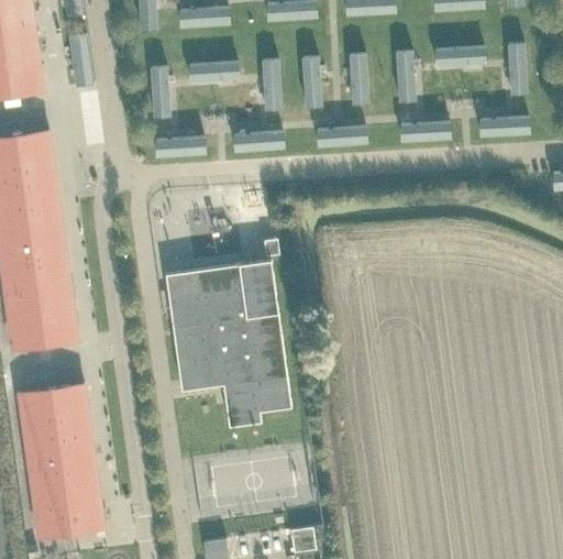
[(0,0),(0,99),(43,94),(30,0),(0,0)]
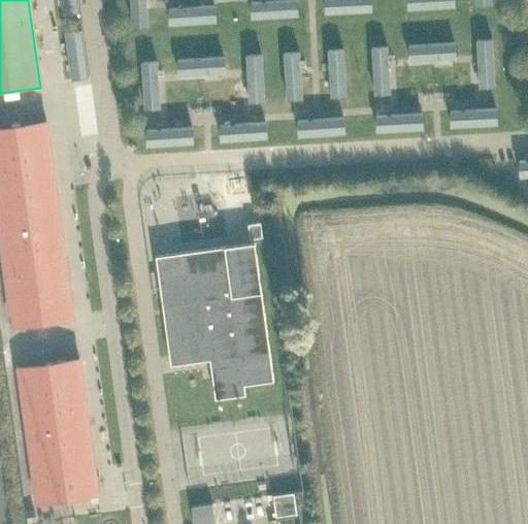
[(75,0),(58,0),(60,15),(77,13),(75,0)]
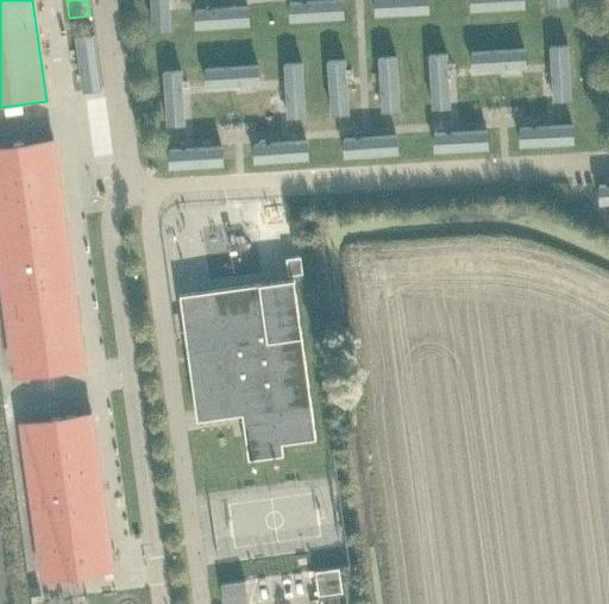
[(167,0),(148,0),(151,35),(170,33),(169,16),(167,0)]
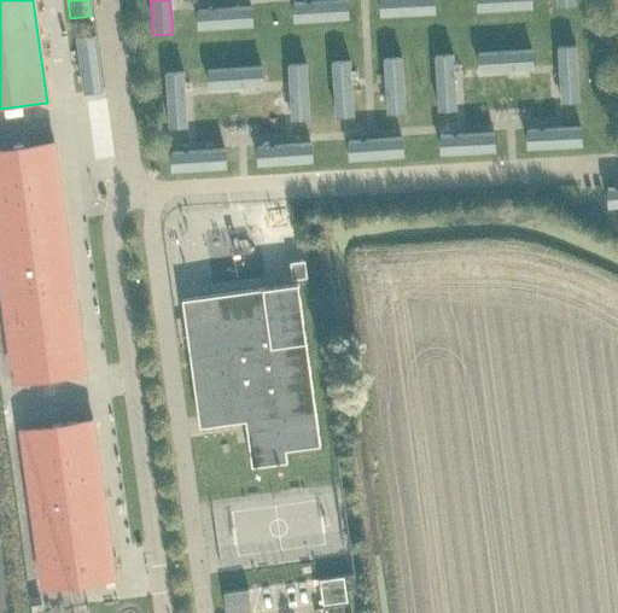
[(394,0),(378,1),(378,18),(435,16),(433,0),(394,0)]
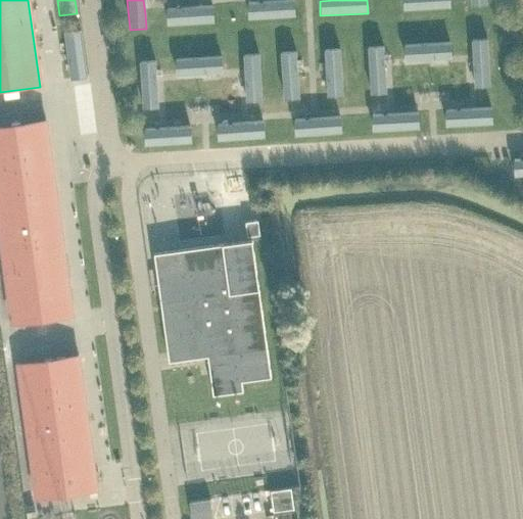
[(401,0),(402,10),(449,8),(448,0),(401,0)]
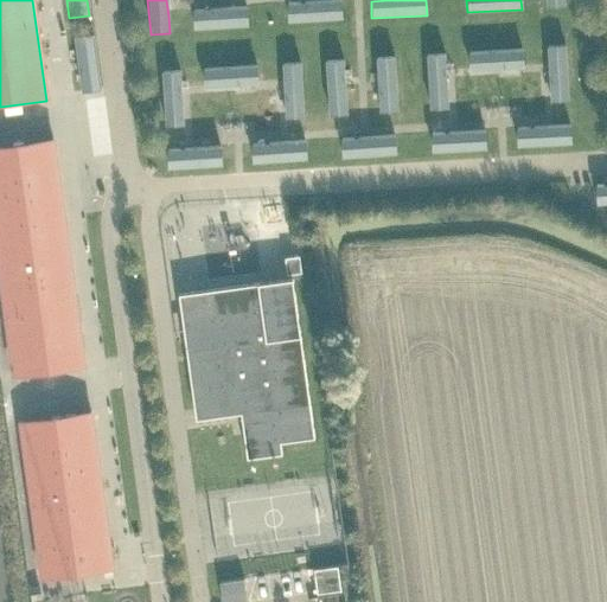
[(286,6),(287,24),(343,20),(342,4),(286,6)]
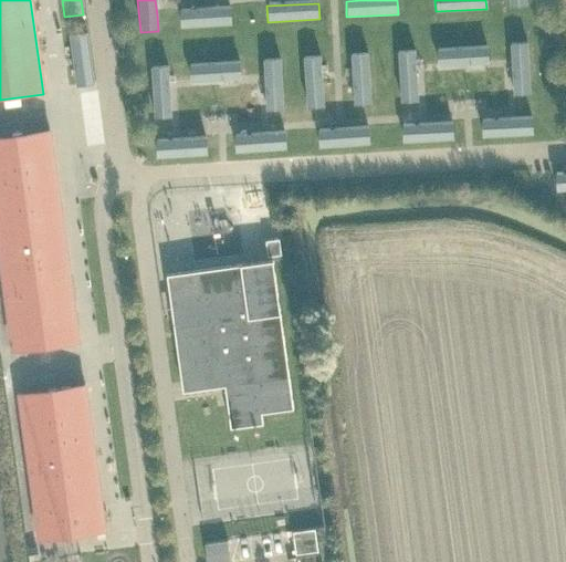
[(178,12),(179,29),(231,25),(230,9),(178,12)]
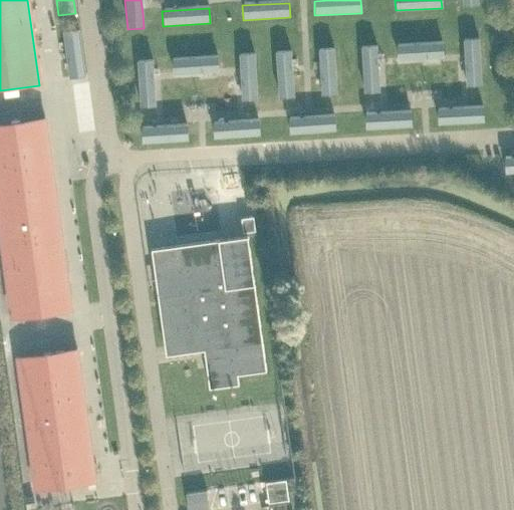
[(78,30),(61,32),(68,79),(85,77),(78,30)]
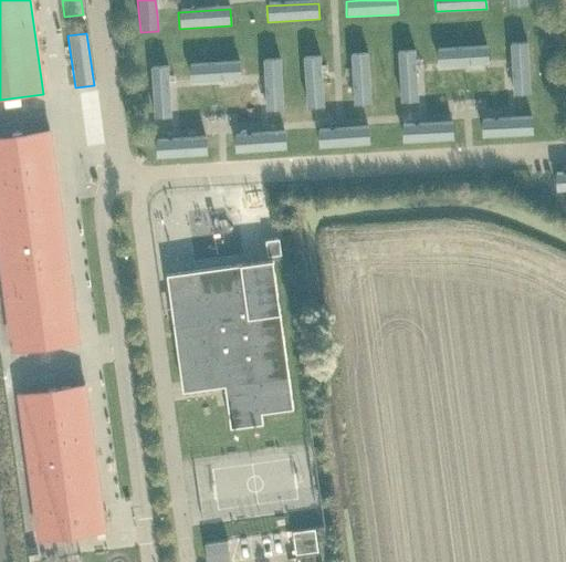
[(528,42),(511,43),(512,64),(513,95),(531,95),(528,42)]
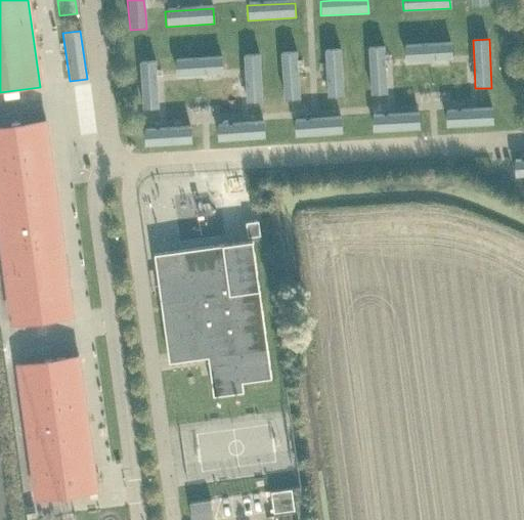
[(404,48),(405,62),(451,60),(450,45),(404,48)]
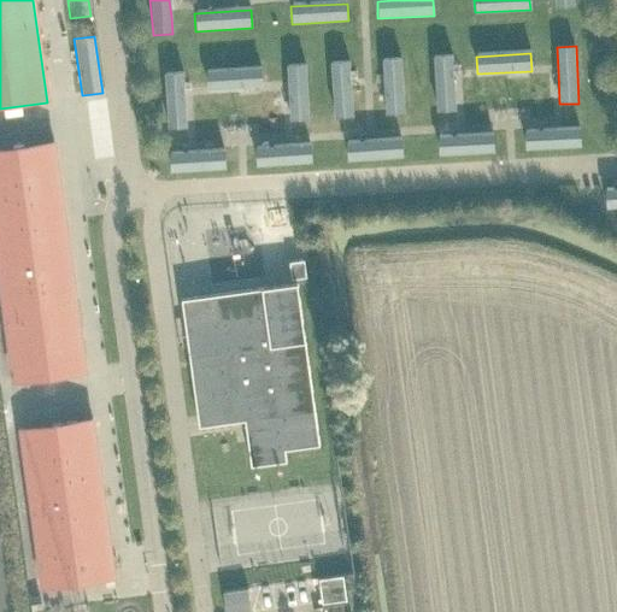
[(453,54),(434,56),(435,112),(454,112),(453,68),(453,54)]
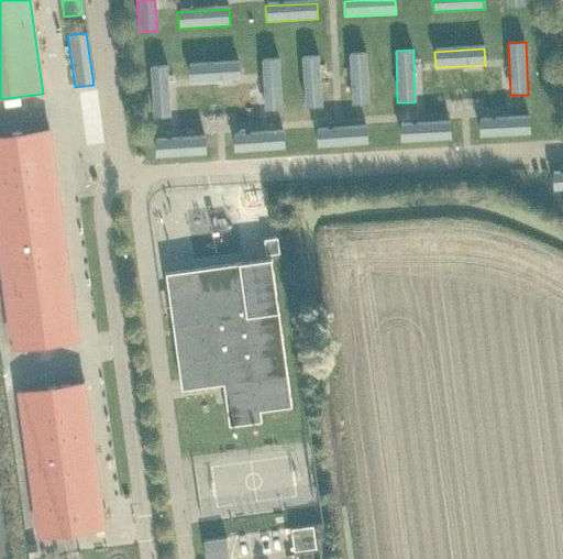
[(365,53),(348,54),(350,80),(350,88),(351,106),(368,105),(365,53)]
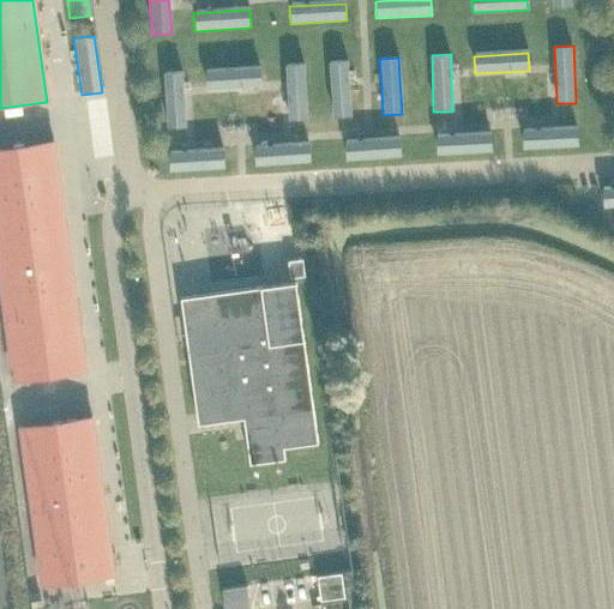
[(348,61),(329,62),(331,119),(350,118),(349,91),(348,74),(348,61)]
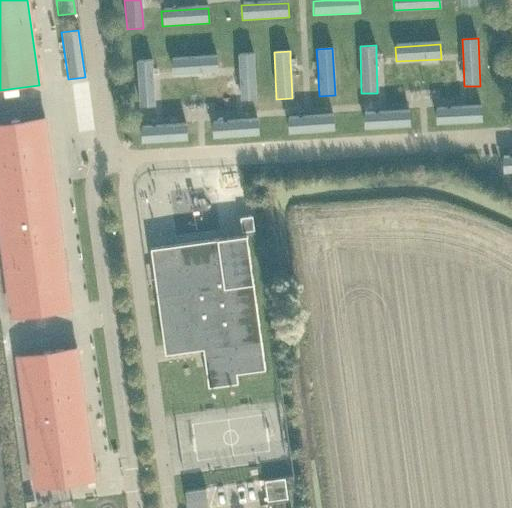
[(254,53),(238,54),(239,71),(241,101),(256,101),(254,53)]
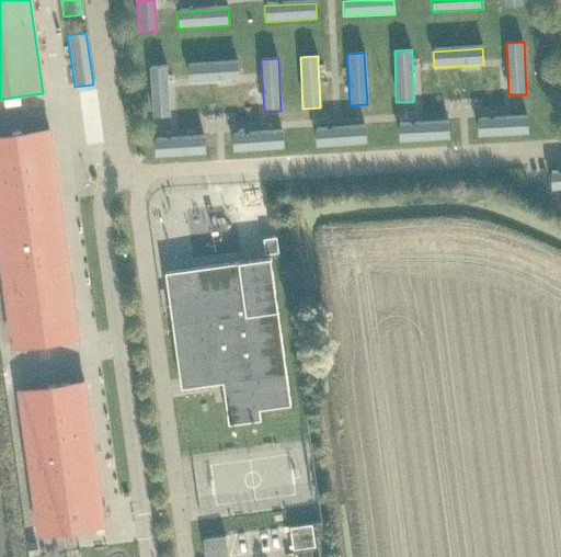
[(186,65),(187,83),(238,79),(237,61),(186,65)]
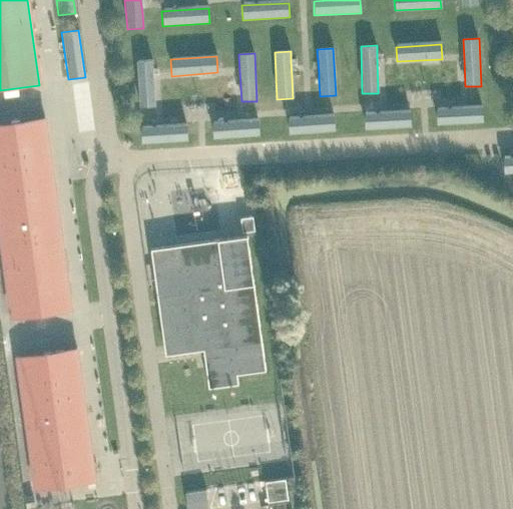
[(151,60),(135,61),(138,108),(154,108),(152,71),(151,60)]
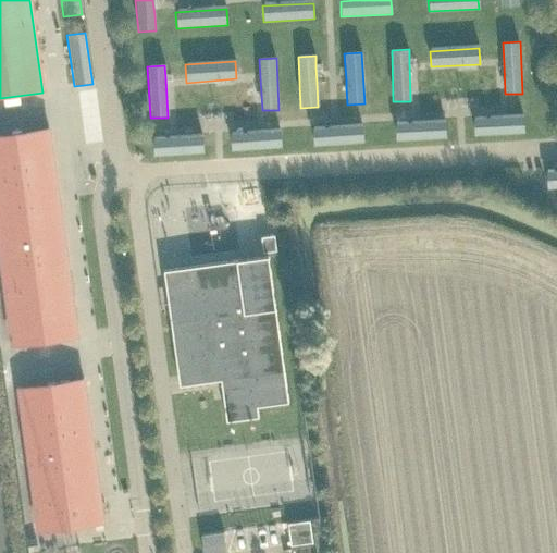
[(473,120),(474,136),(524,134),(523,118),(506,119),(473,120)]
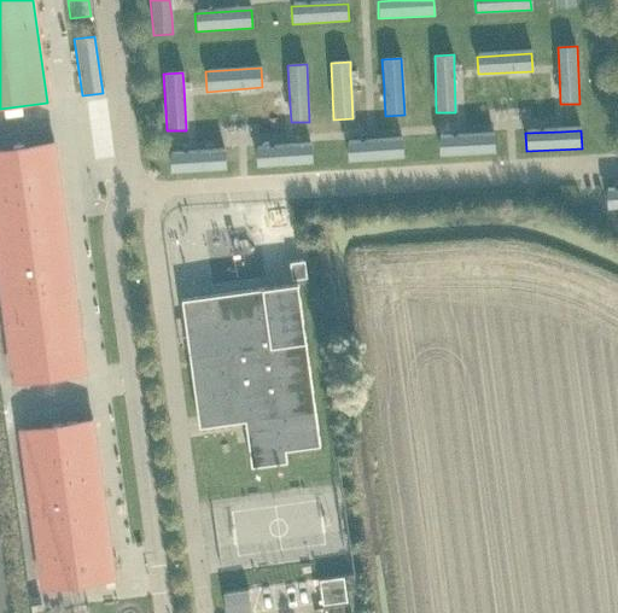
[(438,139),(439,157),(495,153),(494,135),(438,139)]
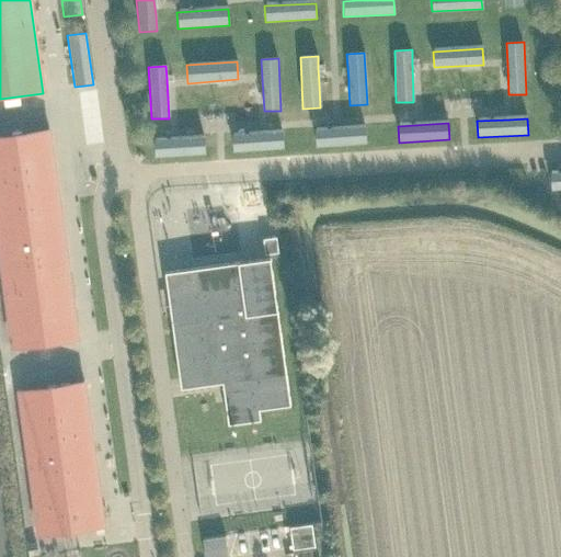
[(315,131),(316,147),(366,145),(365,128),(315,131)]
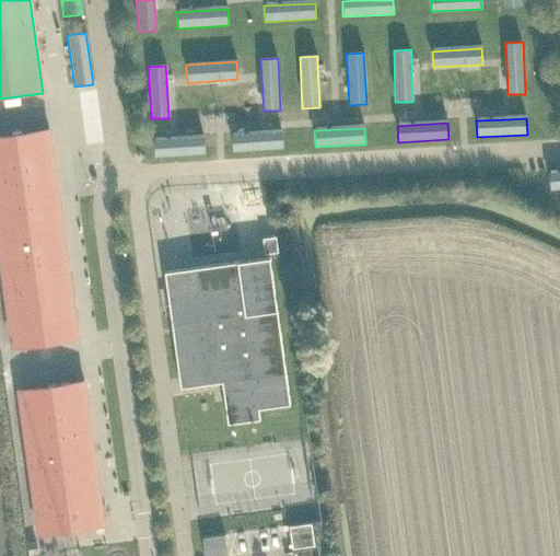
[(0,259),(12,349),(77,340),(48,131),(0,138),(0,259)]
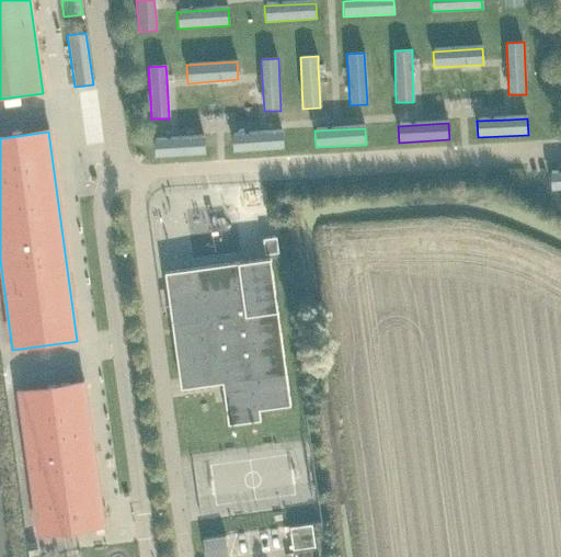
[(231,136),(232,152),(283,150),(282,133),(231,136)]
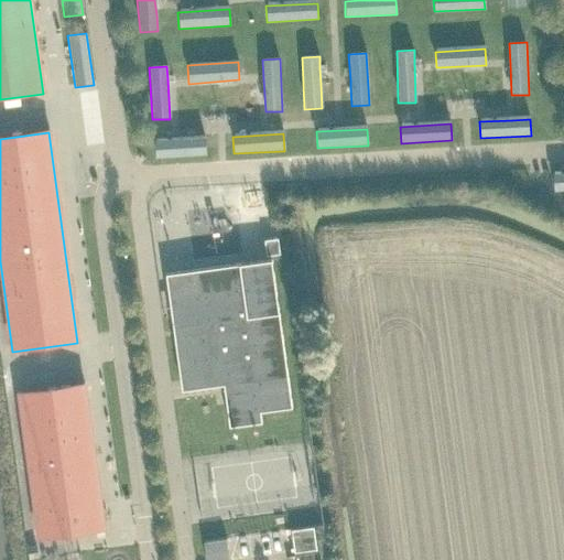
[(154,141),(155,158),(206,155),(205,139),(162,141),(154,141)]
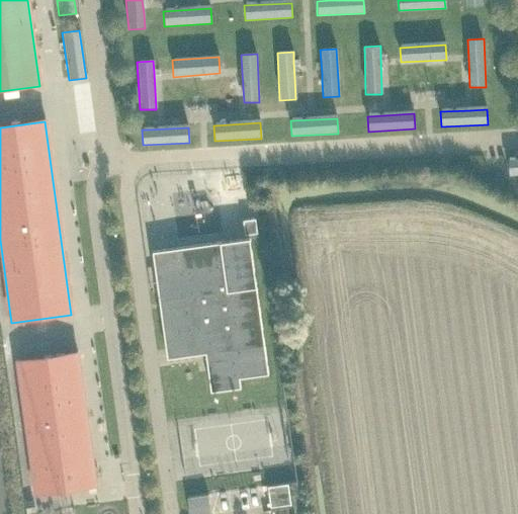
[(508,160),(509,175),(517,173),(517,159),(513,159),(508,160)]
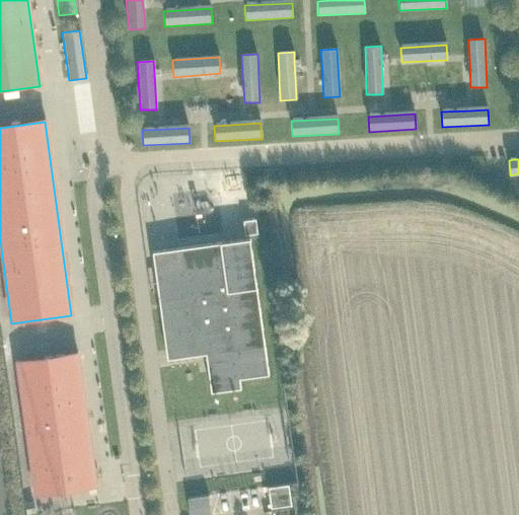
[(257,236),(255,221),(242,223),(244,237),(257,236)]
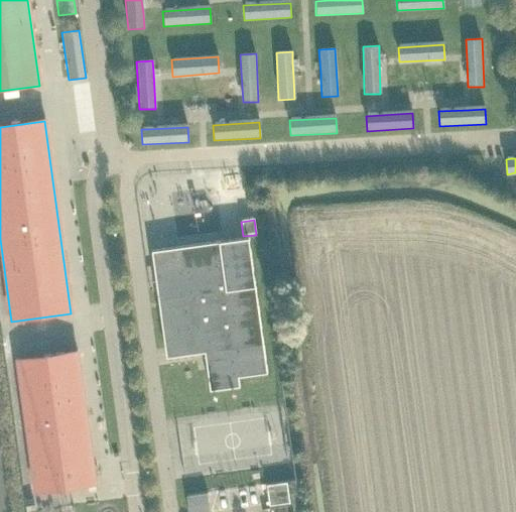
[(248,240),(151,253),(156,291),(158,306),(159,311),(165,351),(166,359),(205,354),(208,372),(211,392),(239,388),(238,379),(266,375),(248,240)]
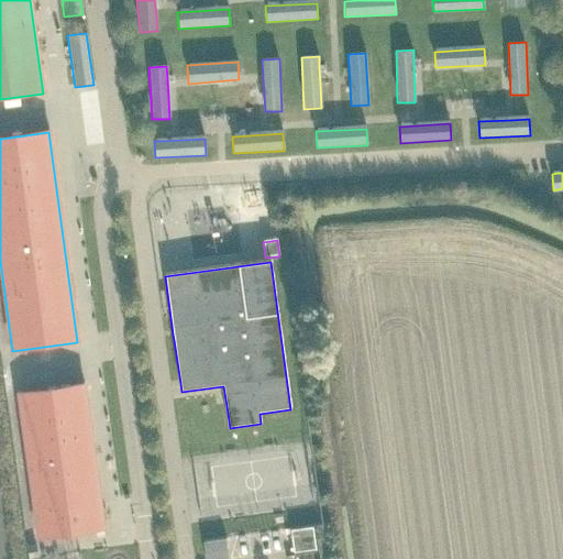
[(39,539),(103,530),(84,385),(19,395),(39,539)]
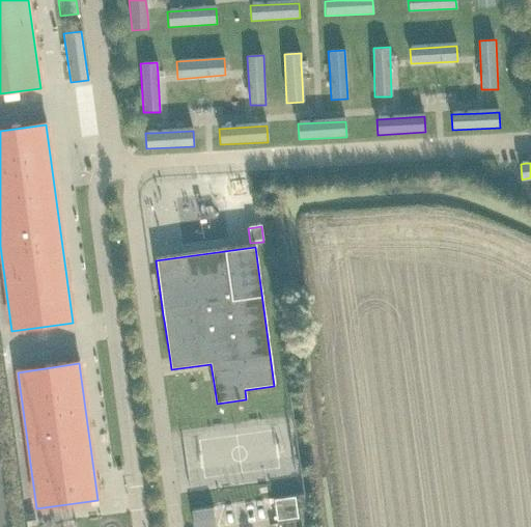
[(298,520),(295,498),(274,501),(277,523),(298,520)]
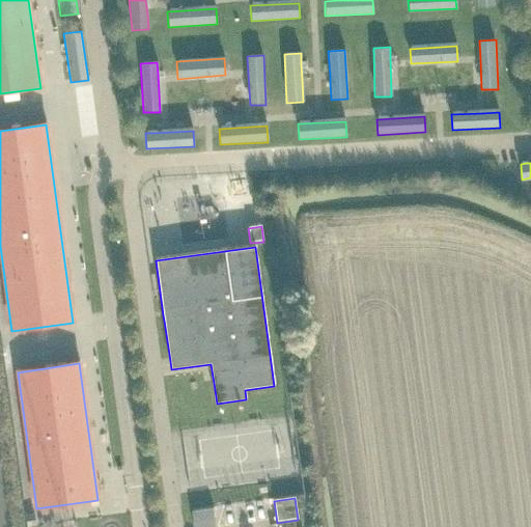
[(215,526),(213,510),(192,512),(194,526),(215,526)]
